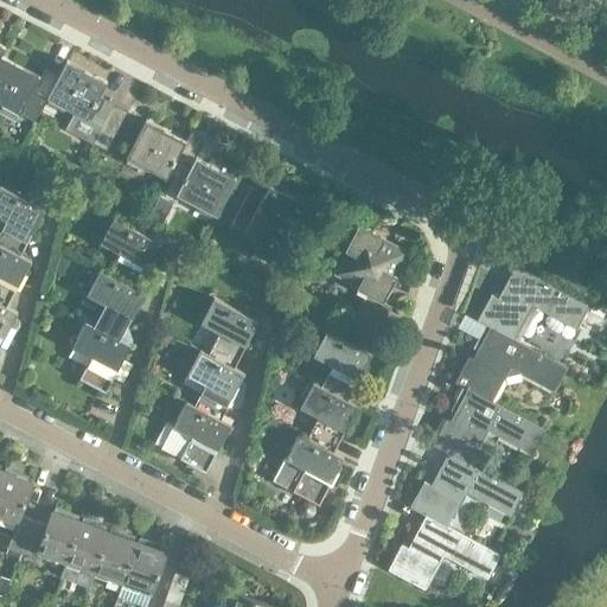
[(40,110),(49,96),(59,75),(45,66),(40,75),(11,59),(1,55),(0,56),(0,101),(21,113),(34,120),(39,110),(40,110)]
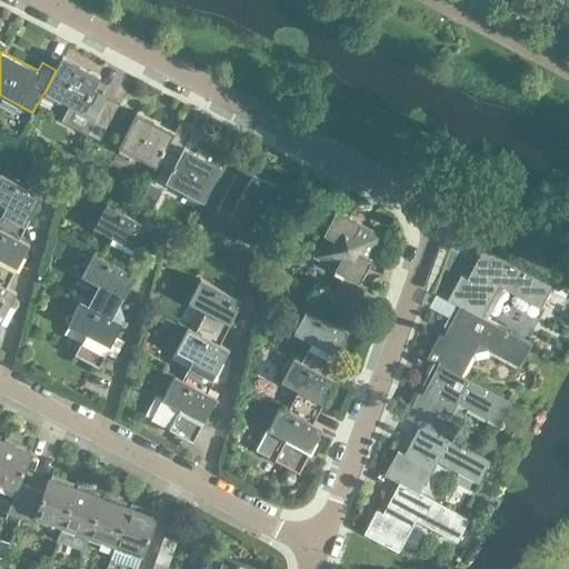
[(60,119),(88,133),(107,97),(93,89),(100,77),(63,57),(56,70),(46,90),(68,102),(60,119)]
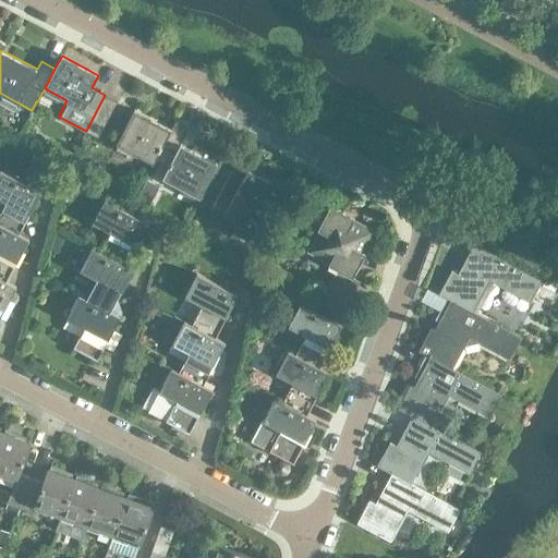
[(105,95),(86,131),(98,137),(118,101),(105,95)]
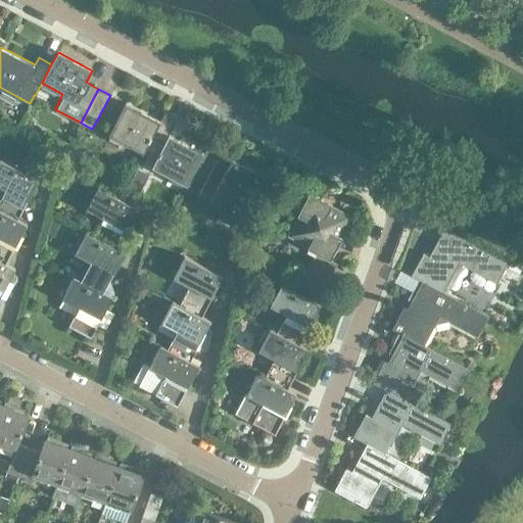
[(110,135),(144,153),(160,122),(127,103),(110,135)]
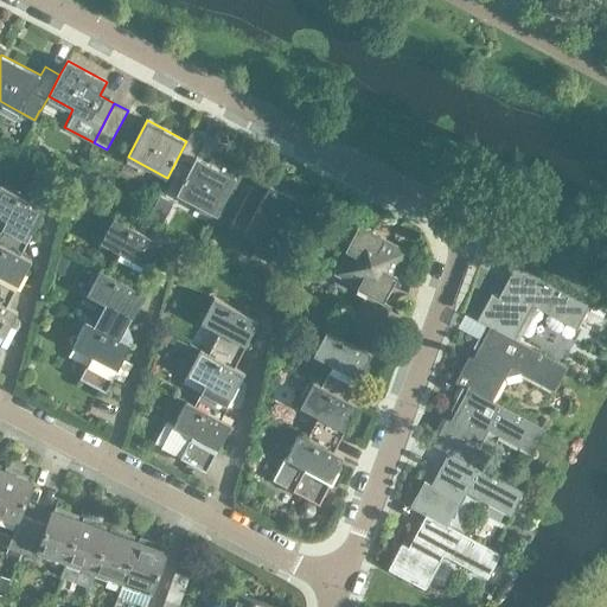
[(177,192),(217,215),(237,178),(196,157),(205,139),(192,132),(186,141),(170,172),(184,180),(177,192)]
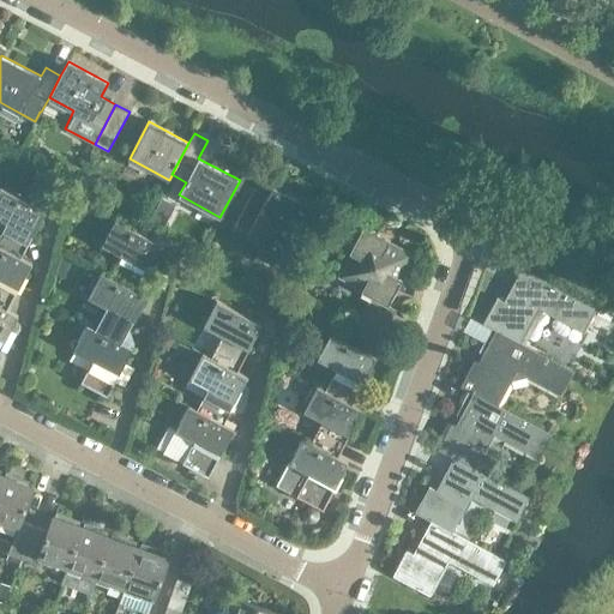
[(314,208),(274,186),(269,196),(254,188),(235,224),(250,233),(254,223),(295,245),(314,208)]
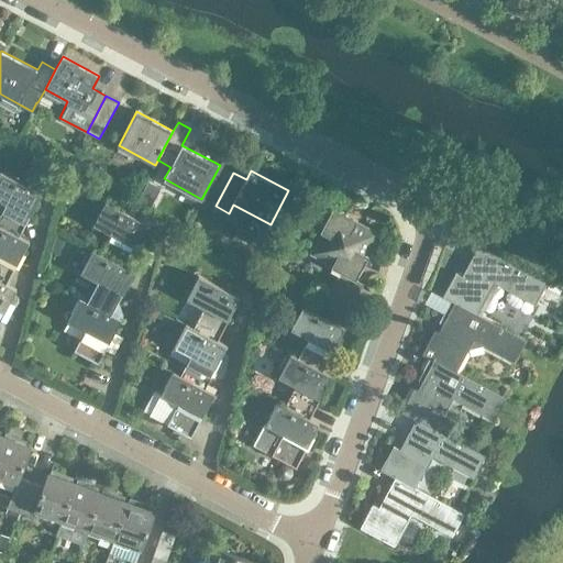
[(0,199),(6,202),(0,213),(0,225),(20,236),(29,221),(42,192),(1,172),(0,173),(0,199)]
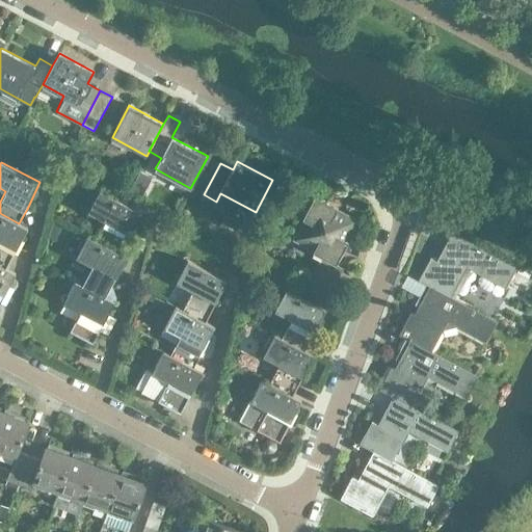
[(106,219),(96,240),(117,251),(139,210),(100,190),(89,211),(106,219)]
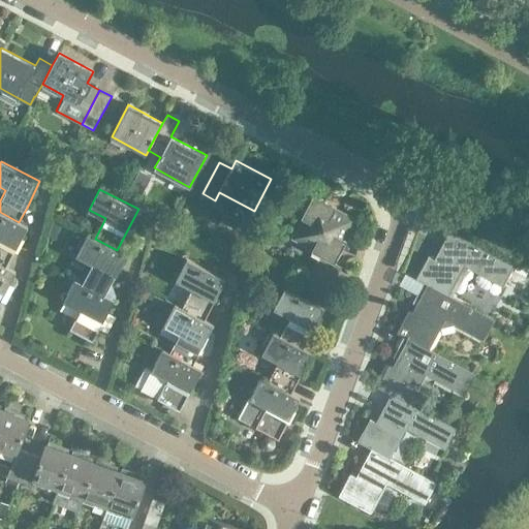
[(314,247),(312,250),(311,251),(317,255),(307,274),(300,270),(296,278),(317,289),(321,282),(329,286),(340,266),(335,262),(346,240),(343,238),(352,220),(339,213),(339,214),(334,212),(336,207),(313,194),(302,217),(305,219),(296,237),(314,247)]
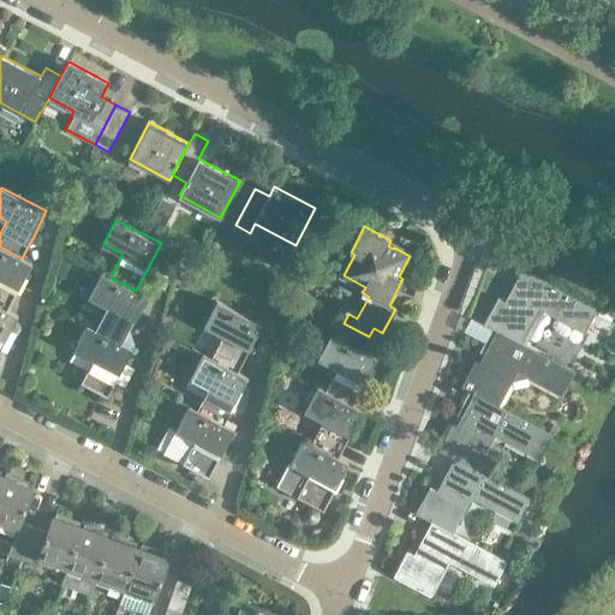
[(0,305),(7,310),(31,263),(22,258),(0,246),(0,305)]
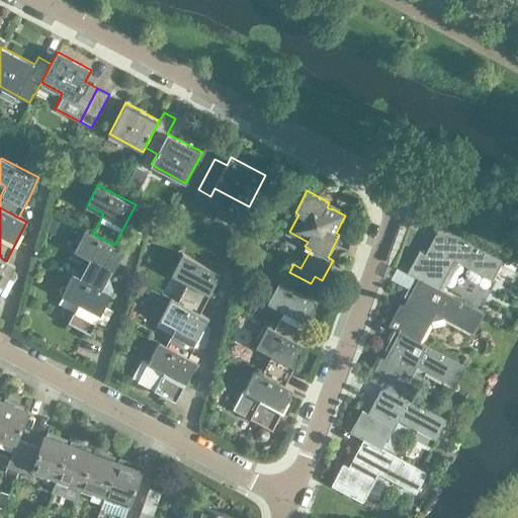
[(409,271),(416,275),(439,287),(455,259),(493,279),(504,259),(441,226),(427,253),(421,250),(409,271)]
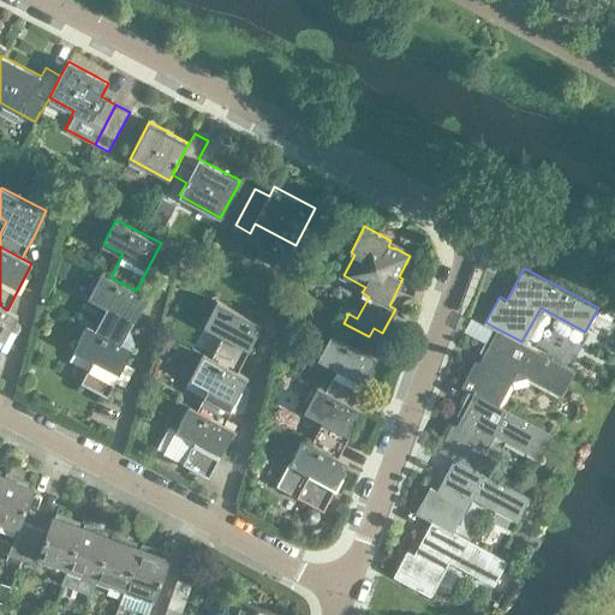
[(108,308),(96,329),(123,344),(147,297),(136,291),(111,278),(101,273),(89,297),(108,308)]
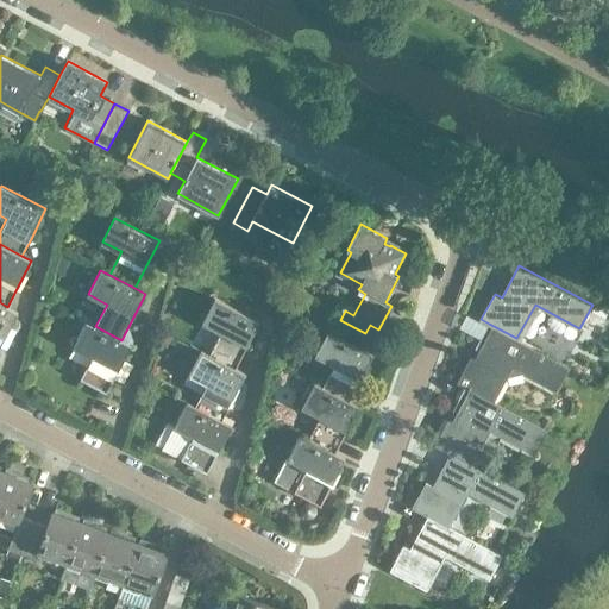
[(221,332),(209,355),(236,368),(245,351),(259,321),(215,299),(202,322),(221,332)]
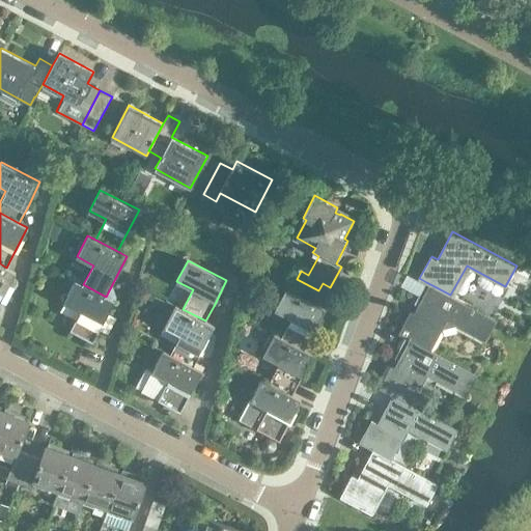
[(6,268),(0,263),(0,303),(16,273),(6,268)]
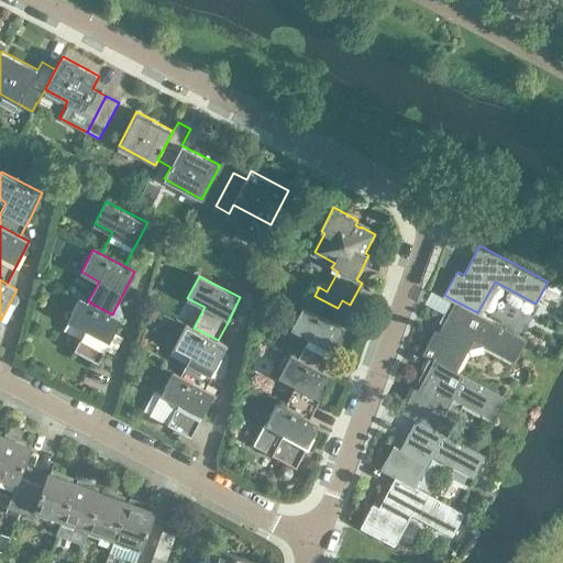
[(112,315),(88,301),(80,298),(68,320),(86,329),(75,350),(99,362),(122,319),(112,315)]
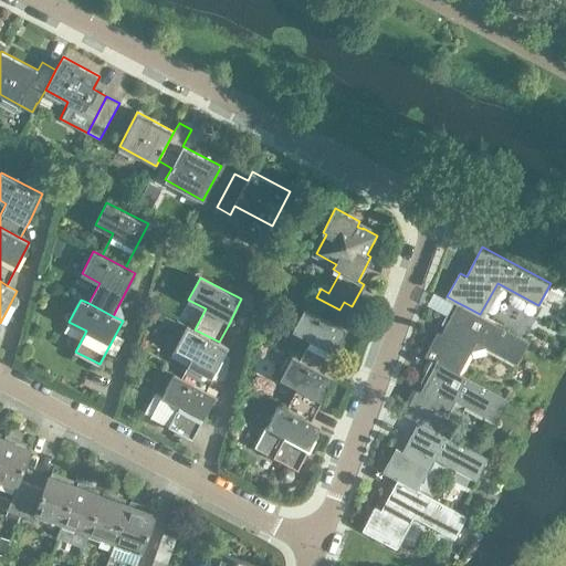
[(426,355),(433,359),(509,399),(459,373),(475,341),(519,364),(530,341),(480,314),(454,301),(443,324),(450,327),(446,335),(438,332),(426,355)]
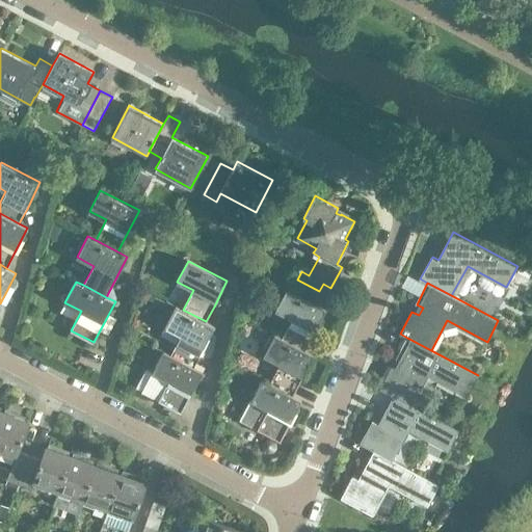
[(292,319),(283,338),(306,349),(326,309),(287,289),(275,310),(292,319)]
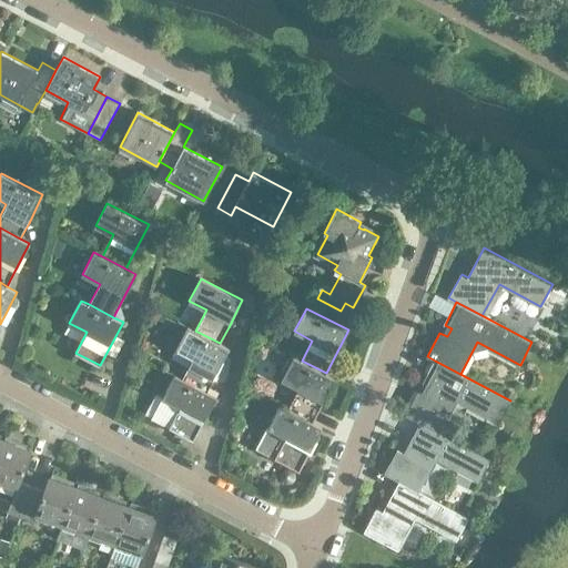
[(193,358),(183,379),(208,392),(230,348),(220,343),(195,331),(188,326),(176,350),(193,358)]
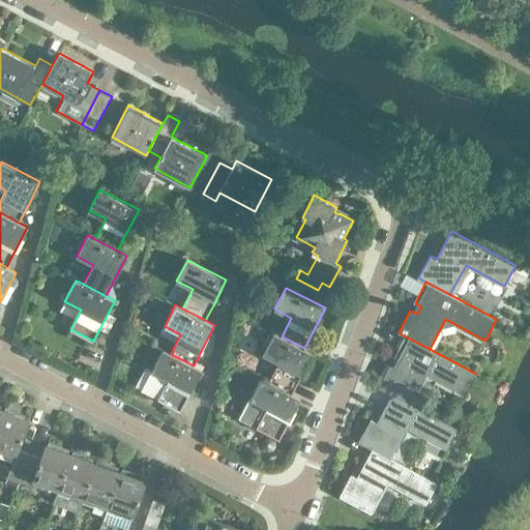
[(278,362),(269,381),(292,393),(313,353),(304,348),(282,336),(274,332),(263,354),(278,362)]
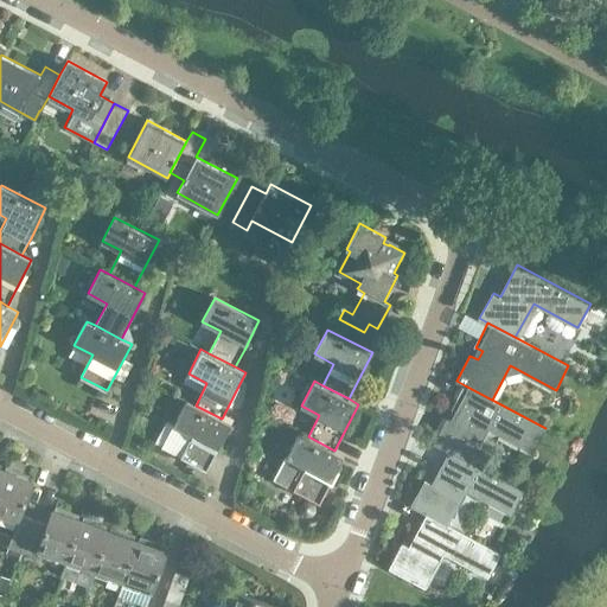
[(447,417),(434,442),(470,461),(489,427),(534,451),(545,428),(465,385),(452,409),(460,413),(455,422),(447,417)]
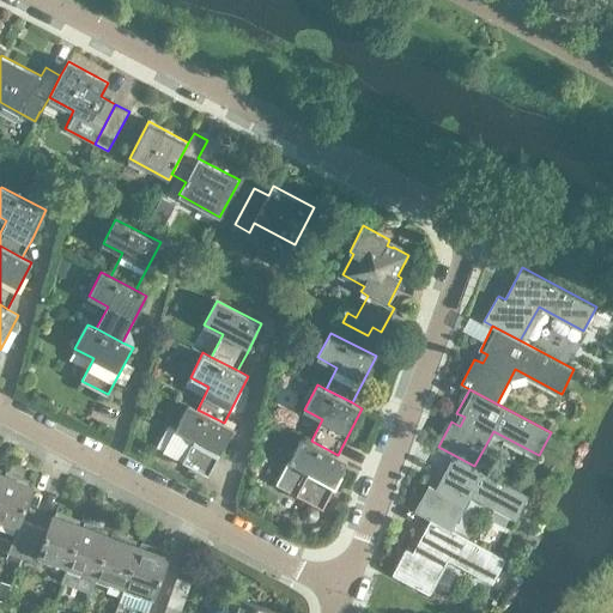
[(224,423),(198,410),(189,405),(176,429),(176,430),(173,429),(161,450),(181,461),(176,468),(184,473),(189,466),(206,475),(207,473),(210,474),(234,428),(224,423)]
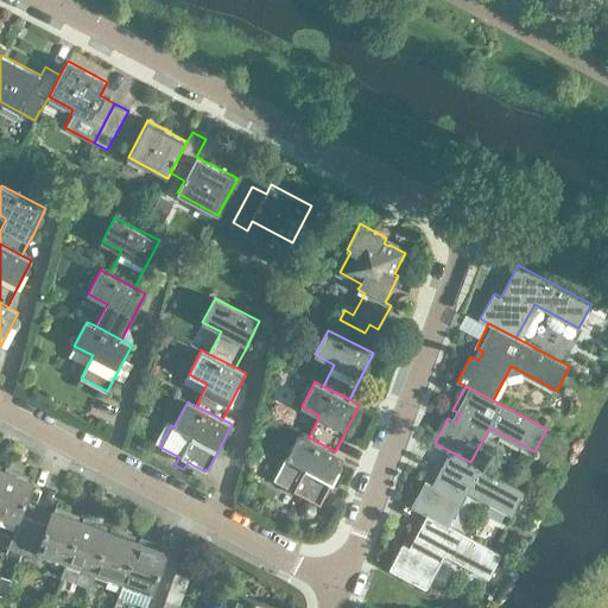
[(335,451),(309,437),(301,434),(277,480),(321,504),(344,457),(335,451)]
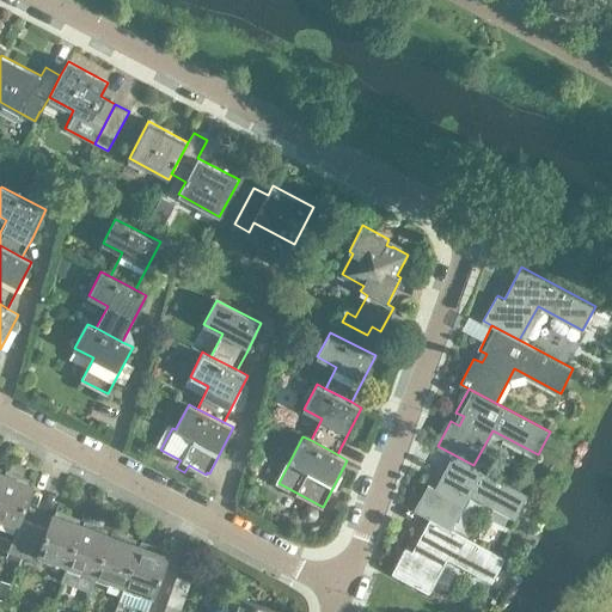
[(429,482),(415,508),(452,528),(470,494),(514,519),(527,494),(473,465),(438,446),(438,447),(453,456),(436,487),(429,482)]
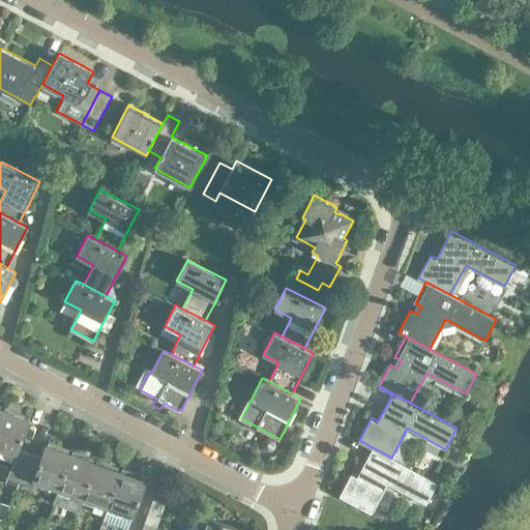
[(7,477),(20,481),(30,453),(19,449),(29,419),(17,415),(19,411),(5,407),(0,422),(0,447),(16,453),(7,477)]
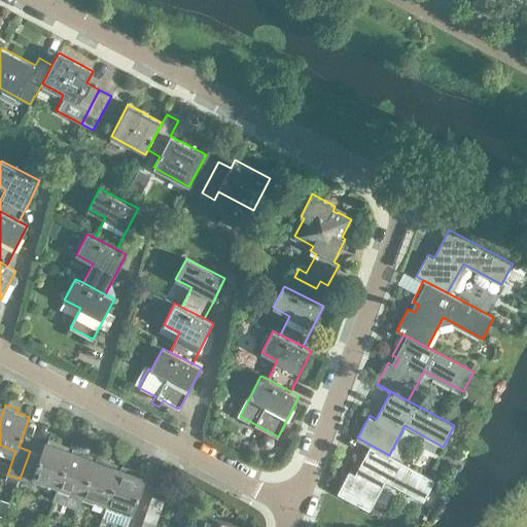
[(435,480),(389,455),(357,437),(356,438),(371,446),(356,473),(350,470),(338,493),(370,510),(385,480),(424,500),(435,480)]
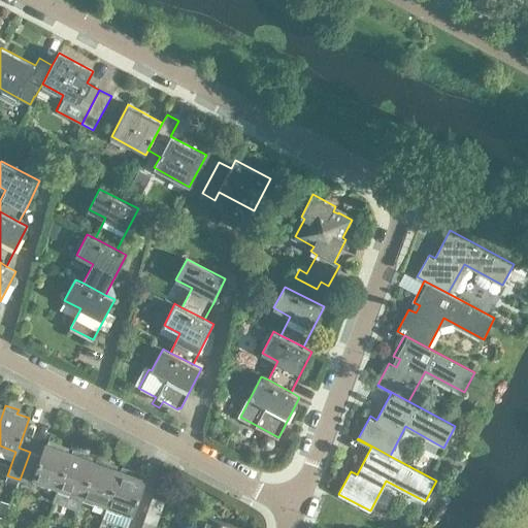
[(34,479),(58,488),(71,452),(60,449),(62,444),(48,439),(47,443),(46,443),(41,456),(30,452),(20,480),(32,484),(34,479)]
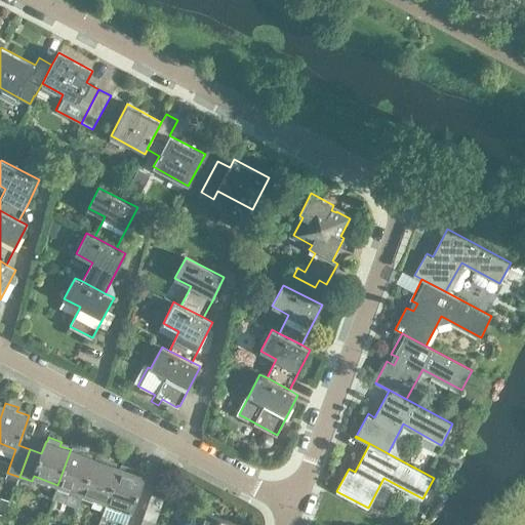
[(70,489),(82,493),(95,458),(84,454),(86,450),(73,446),(72,450),(71,449),(57,485),(51,502),(64,507),(70,489)]
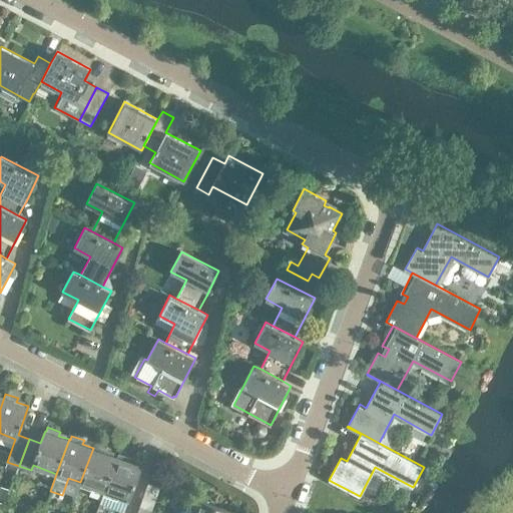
[(80,482),(104,491),(116,457),(106,453),(107,449),(95,444),(94,448),(93,448),(80,482)]
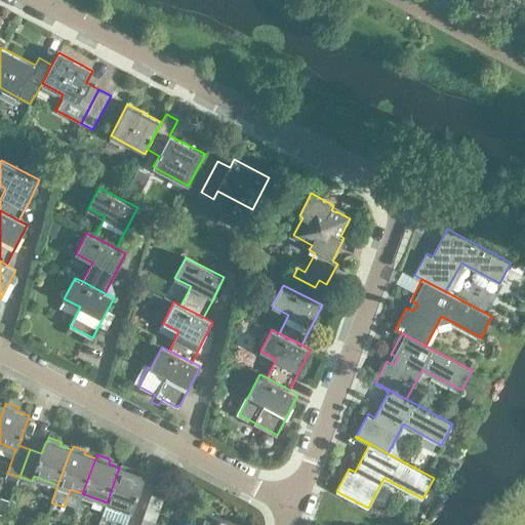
[(119,468),(107,502),(101,519),(115,524),(126,524),(132,512),(145,477),(133,472),(134,468),(122,463),(121,468),(119,468)]
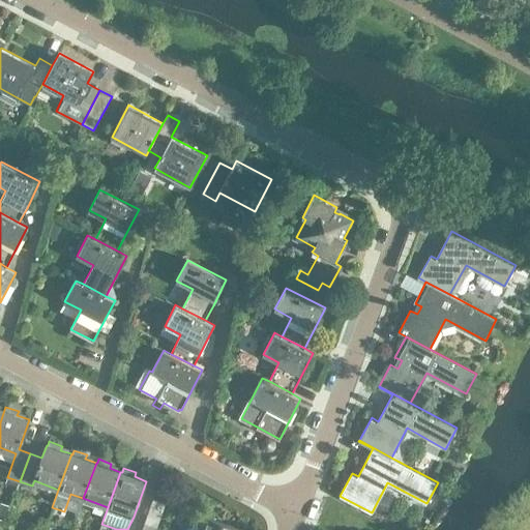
[(153,498),(145,523),(156,528),(166,502),(153,498)]
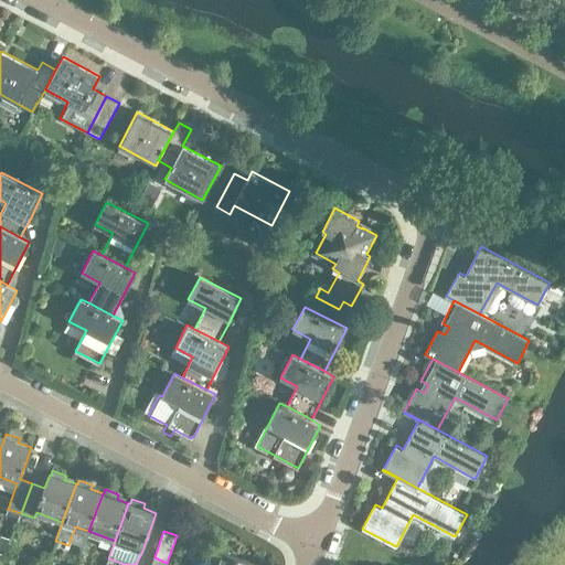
[(256,564),(257,564),(220,551),(219,554),(214,553),(211,564),(206,563),(200,564),(256,564)]
